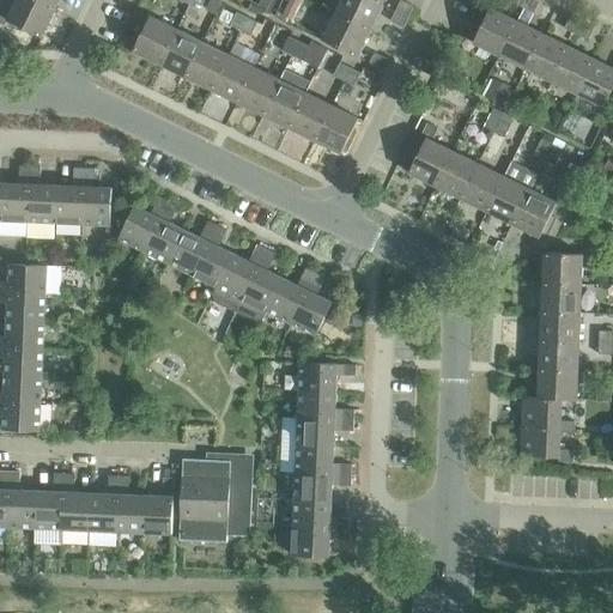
[(32,0),(16,0),(10,14),(0,10),(0,23),(5,25),(7,20),(41,37),(54,11),(32,0)]
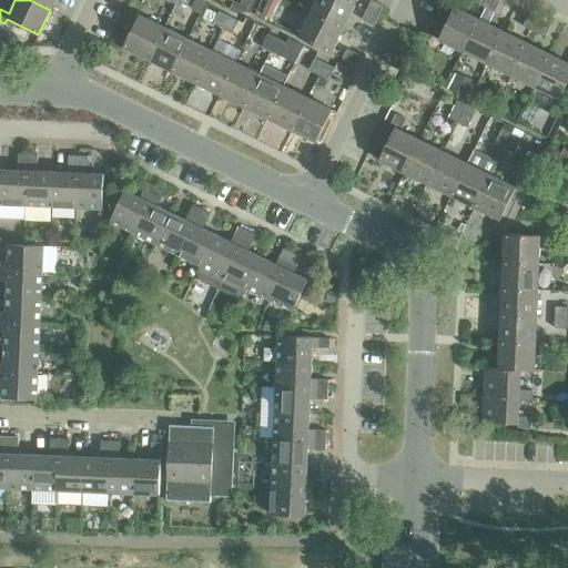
[(30,0),(50,10),(54,0),(30,0)]
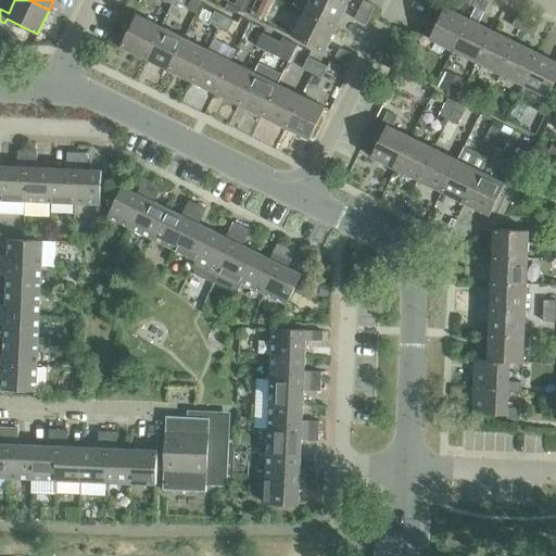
[(173,0),(172,4),(180,10),(185,0),(173,0)]
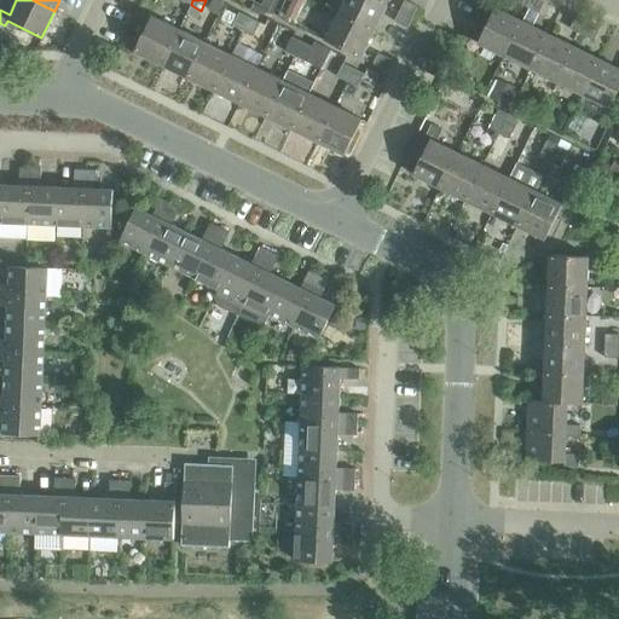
[(213,0),(212,0),(207,12),(218,17),(224,5),(213,0)]
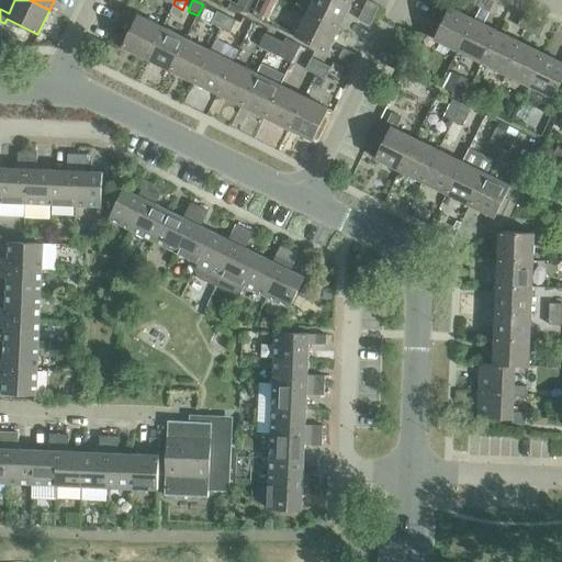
[(239,0),(237,7),(244,10),(243,11),(247,13),(253,0),(239,0)]
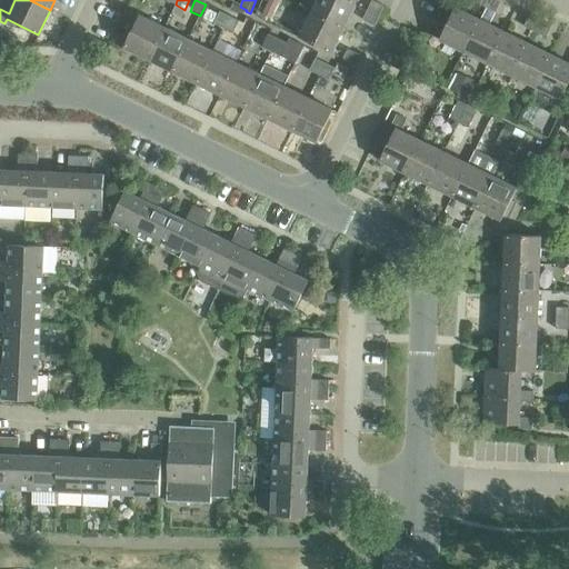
[(278,0),(268,0),(261,15),(271,20),(280,1),(278,0)]
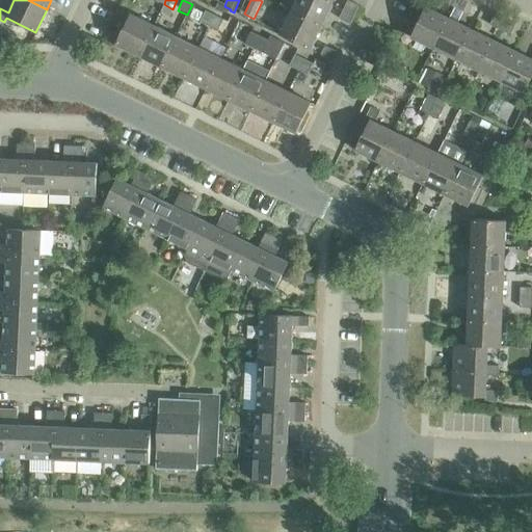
[(323,0),(296,0),(291,11),(321,27),(331,4),(323,0)]
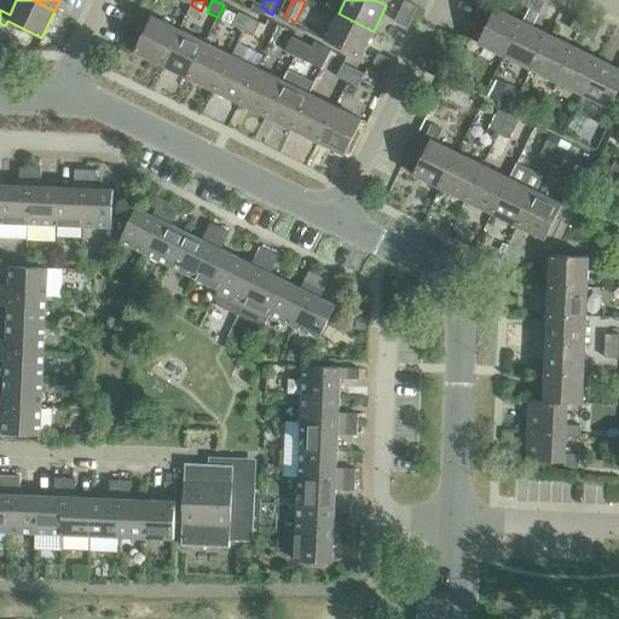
[(543,0),(532,0),(528,9),(539,15),(545,1),(543,0)]
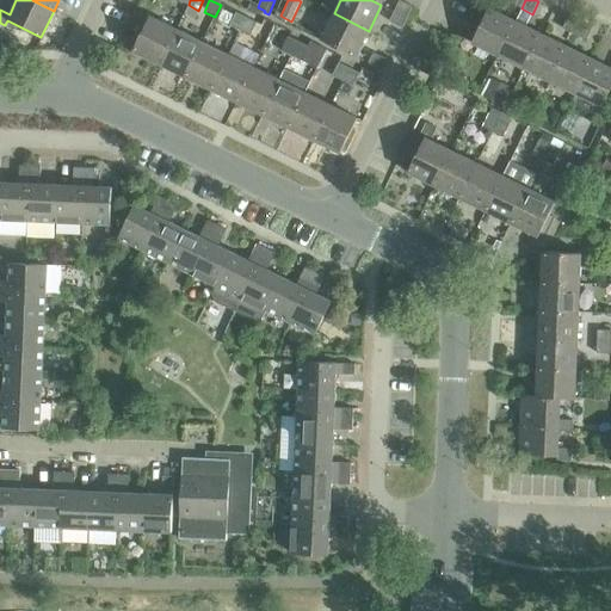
[(399,1),(394,11),(407,18),(412,7),(399,1)]
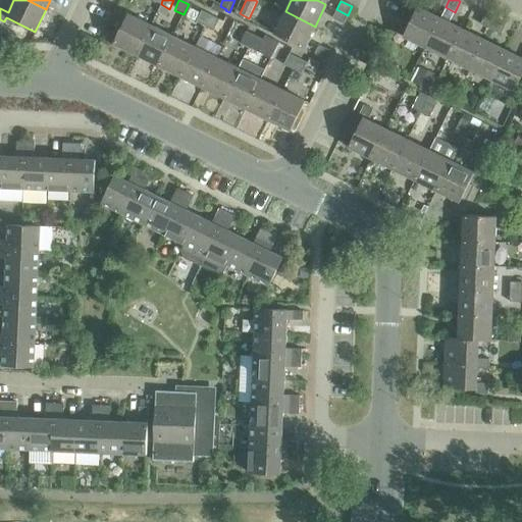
[(213,4),(211,8),(219,12),(225,10),(213,4)]
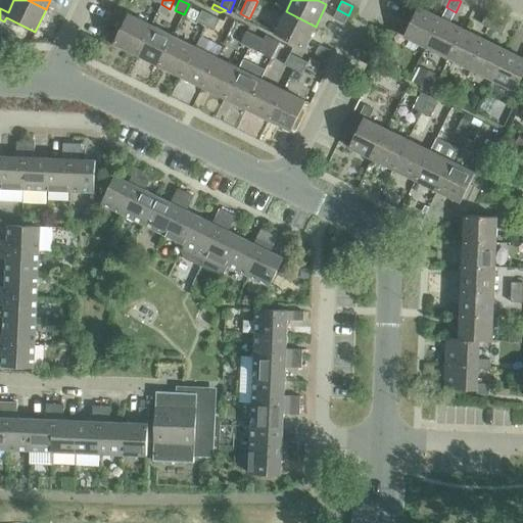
[(403,37),(426,48),(440,18),(418,7),(403,37)]
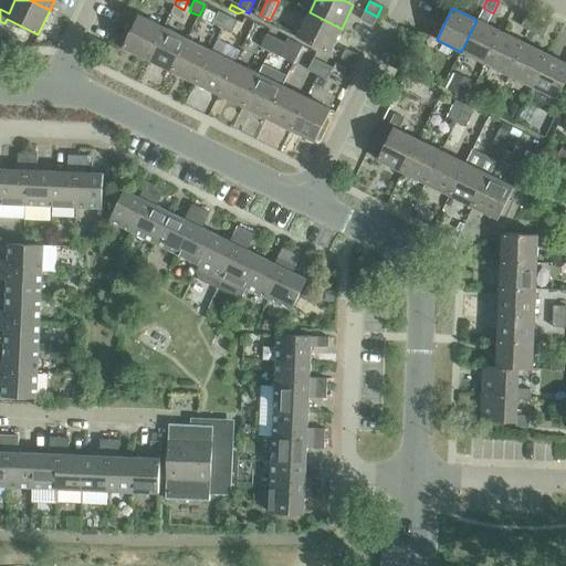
[(377,17),(365,10),(360,20),(373,25),(377,17)]
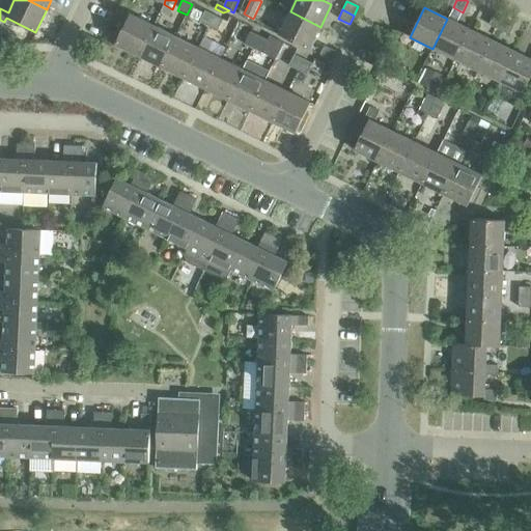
[(199,22),(208,27),(214,16),(204,10),(199,22)]
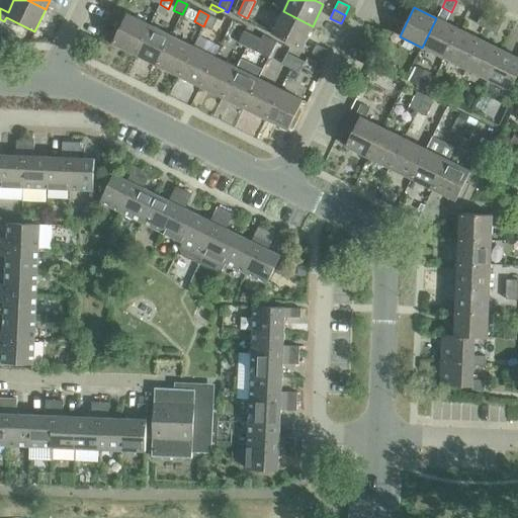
[(313,26),(283,11),(272,34),(301,49),(313,26)]
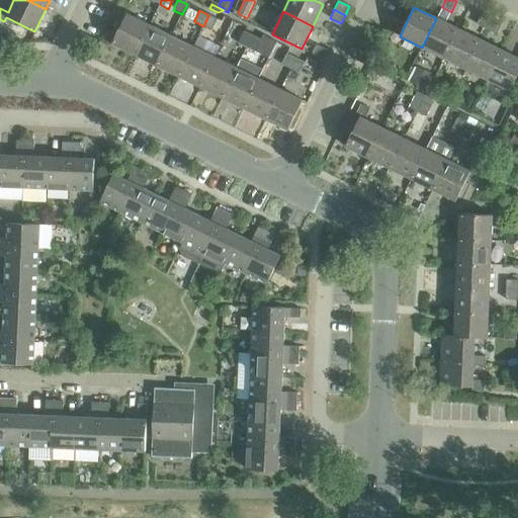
[(477,24),(486,29),(491,18),(482,13),(477,24)]
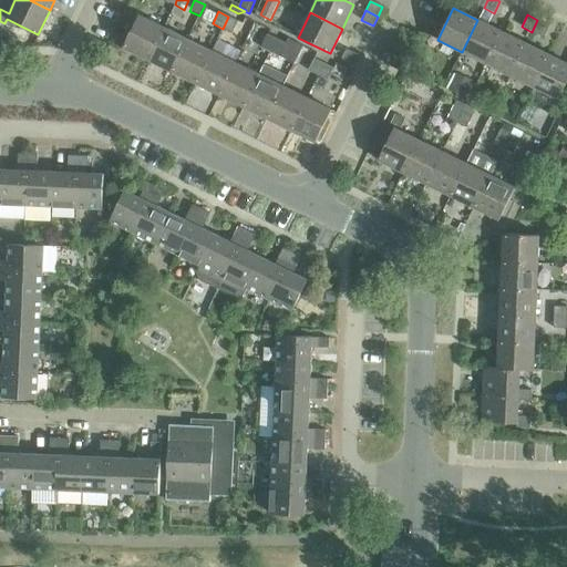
[(123,48),(147,60),(164,28),(138,16),(123,48)]
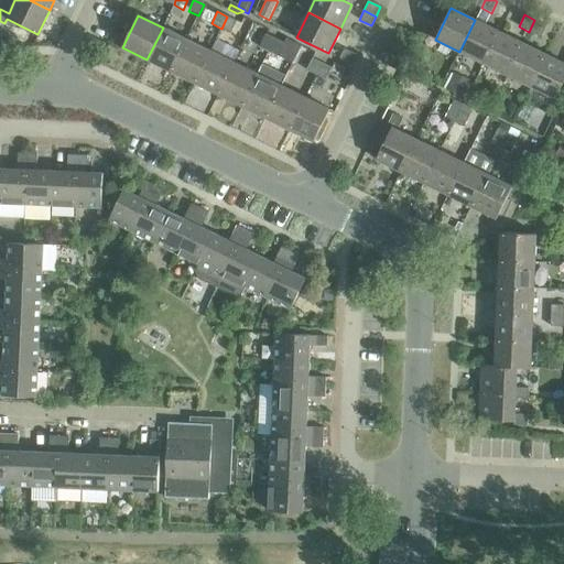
[(227,17),(221,29),(230,33),(237,21),(227,17)]
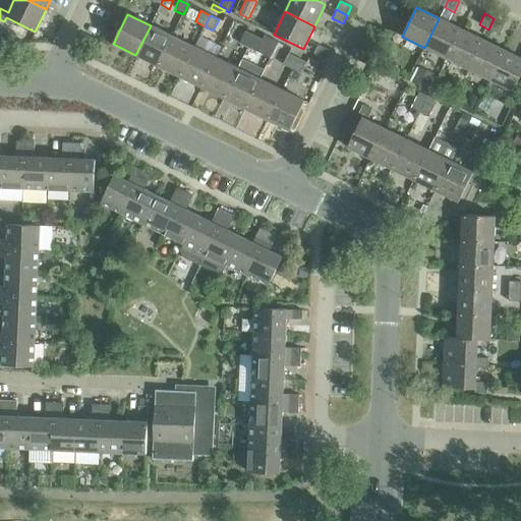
[(424,48),(447,59),(461,30),(439,18),(424,48)]
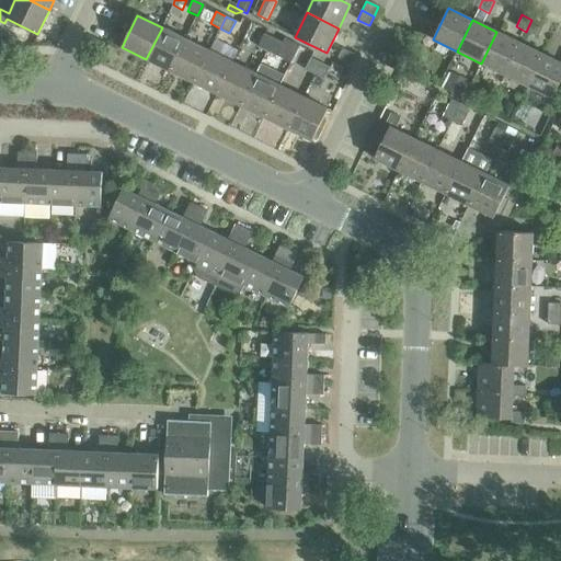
[(531,20),(526,32),(536,36),(541,24),(531,20)]
